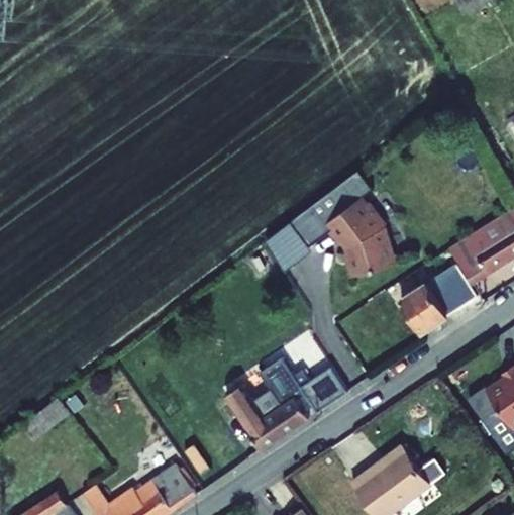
[(488,0),(450,0),(459,18),(490,4),(488,0)]
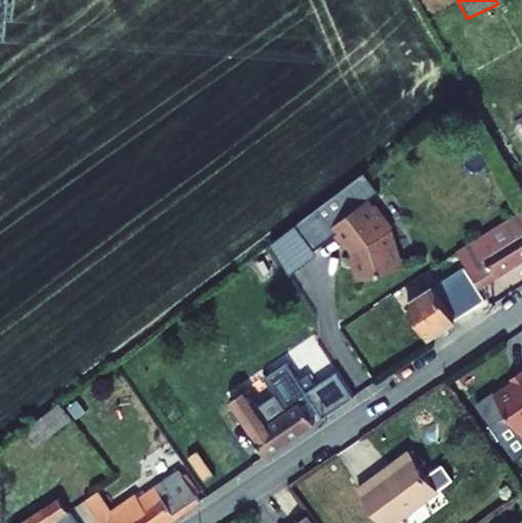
[(350,257),(357,281),(397,269),(400,265),(390,229),(391,228),(373,205),(371,208),(365,200),(327,230),(343,249),(347,247),(351,252),(352,257),(350,257)]
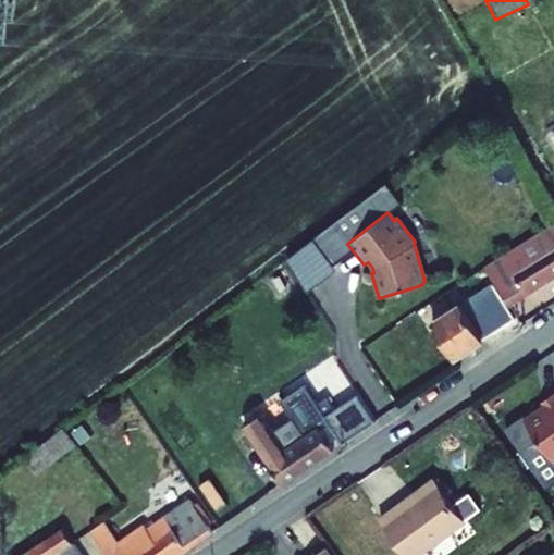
[(553,223),(484,268),(506,306),(553,275),(553,223)]
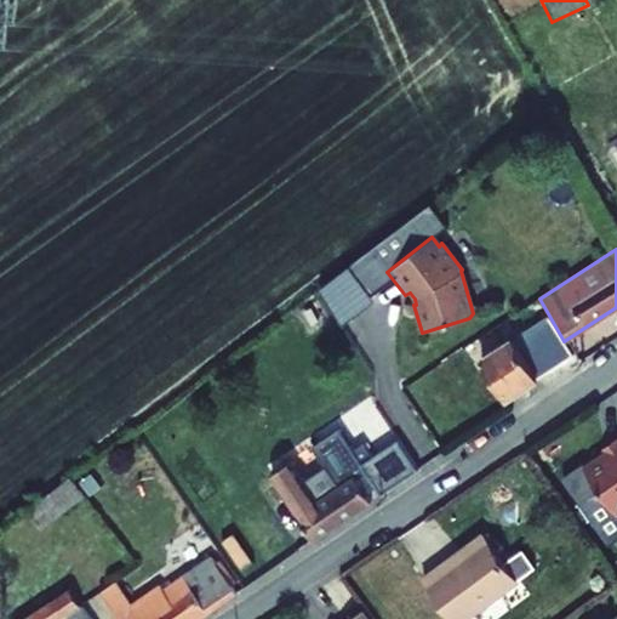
[(297,316),(306,329),(320,321),(312,307),(297,316)]
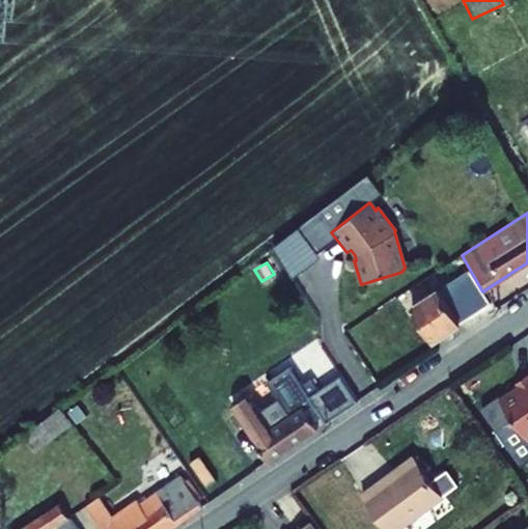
[(410,310),(431,343),(459,325),(438,291),(410,310)]
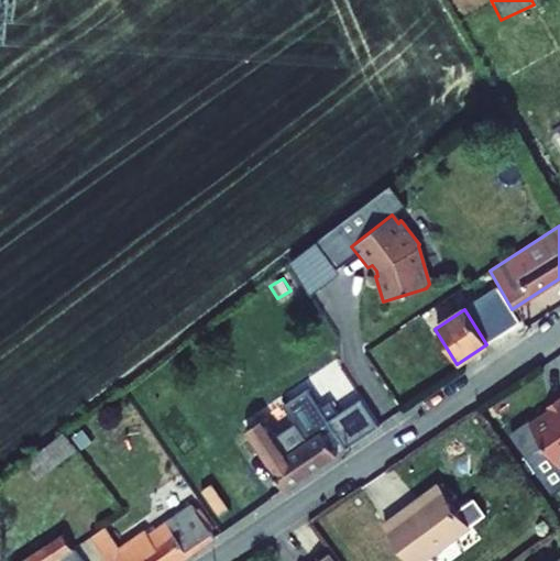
[(399,331),(415,353),(431,342),(416,319),(399,331)]
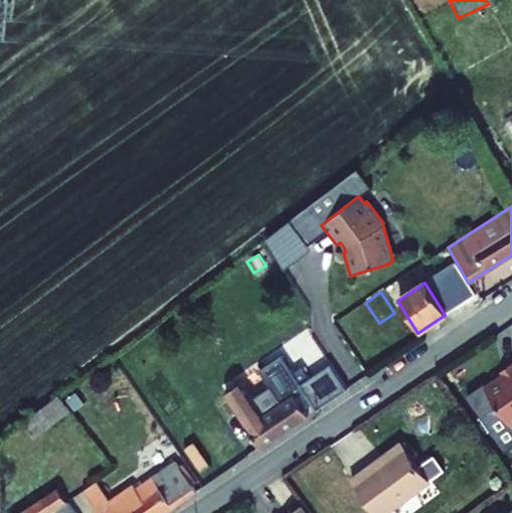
[(511,447),(511,431),(510,428),(511,426),(511,364),(511,369),(483,388),(481,385),(463,397),(502,455),(511,447)]
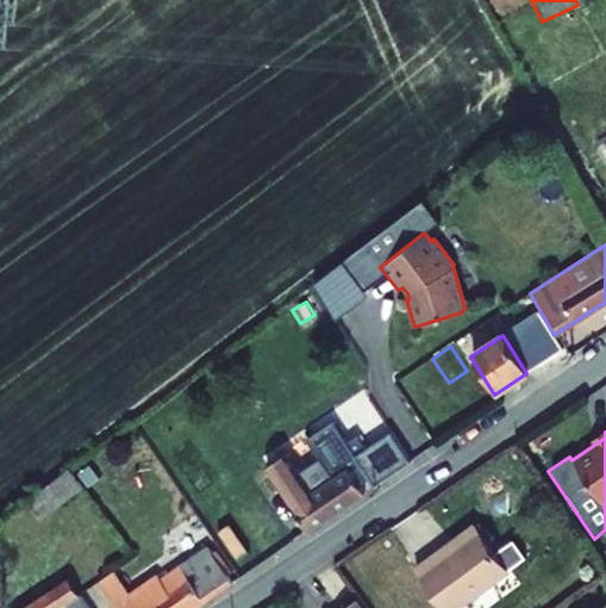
[(372,488),(408,463),(389,433),(351,458),(357,467),(348,473),(344,469),(331,478),(318,459),(298,473),(286,454),(264,469),(306,533),(362,495),(357,488),(367,481),(372,488)]
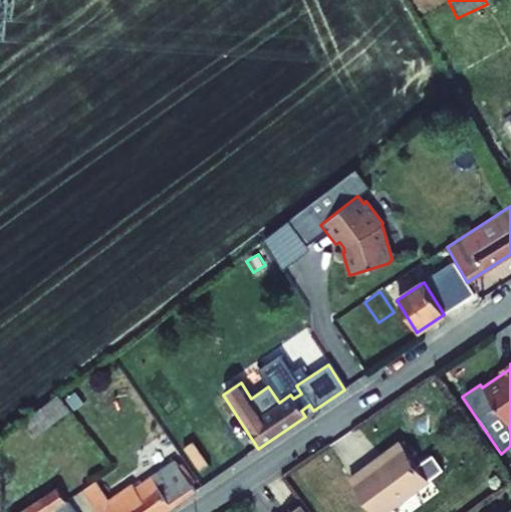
[(19,425),(31,439),(68,411),(56,397),(19,425)]
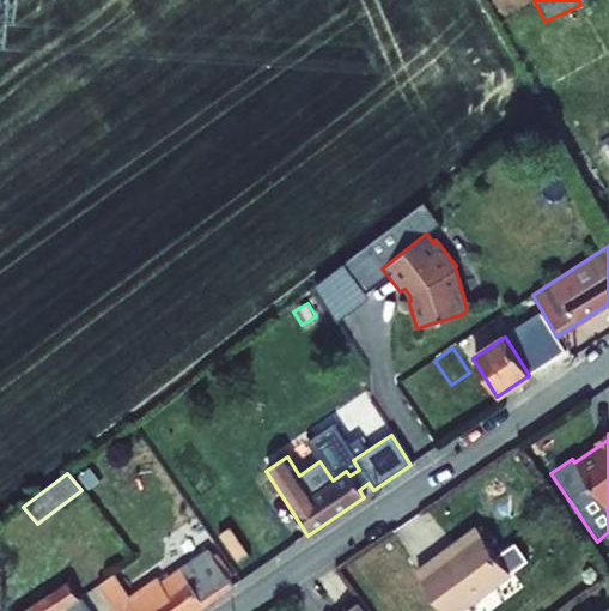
[(416,574),(443,610),(461,610),(510,575),(480,534),(449,557),(445,552),(416,574)]
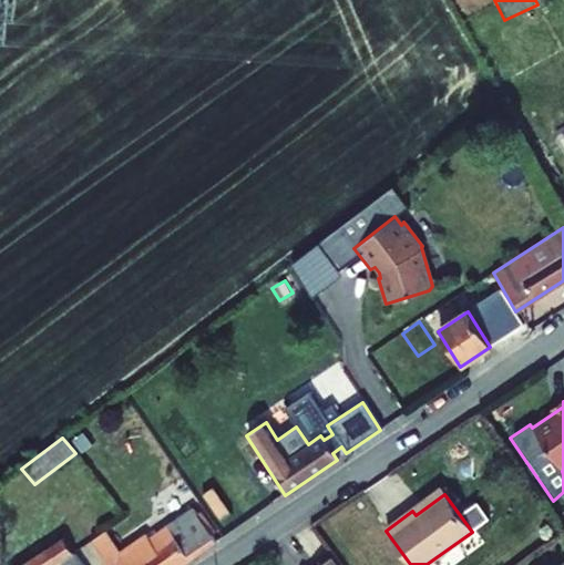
[(90,542),(105,564),(181,564),(214,543),(208,536),(195,515),(191,510),(147,540),(144,536),(119,554),(103,533),(90,542)]
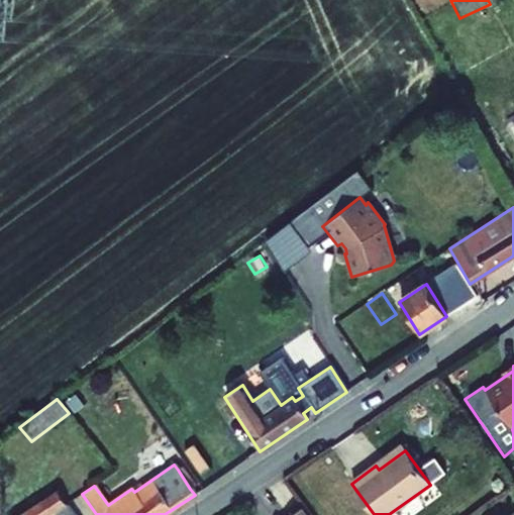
[(194,486),(182,467),(178,470),(190,489),(194,486)]
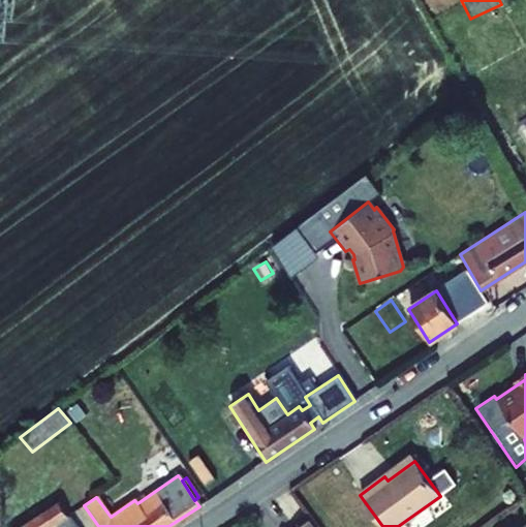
[(51,526),(67,517),(57,502),(18,526),(51,526)]
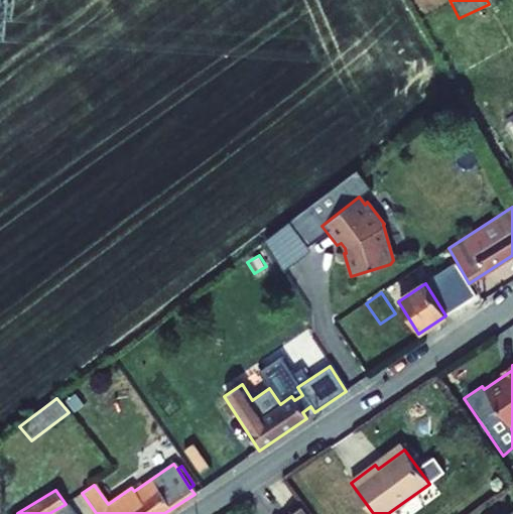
[(73,513),(66,504),(49,513),(73,513)]
